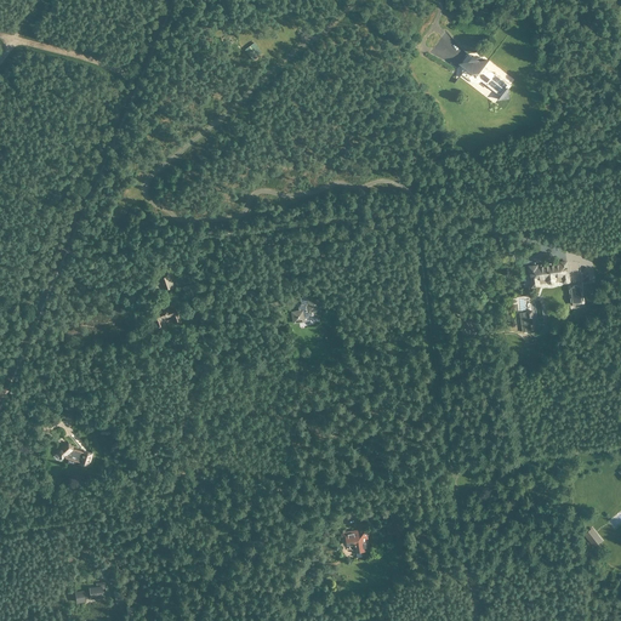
[(262,53),(255,43),(245,50),(254,61),(262,53)]
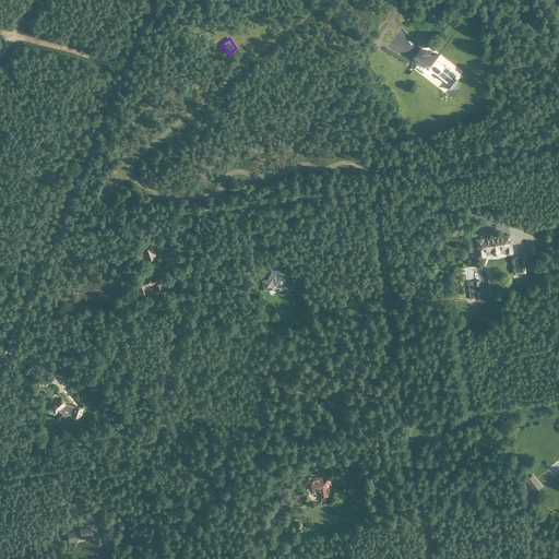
[(449,86),(459,74),(428,50),(418,63),(449,86)]
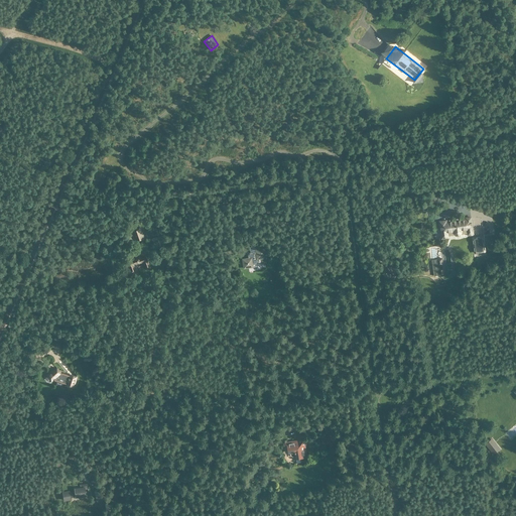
[(447,220),(438,221),(441,239),(449,238),(449,236),(455,235),(456,236),(459,237),(461,236),(462,234),(468,234),(468,236),(475,235),(472,217),(465,218),(465,219),(455,220),(455,219),(447,220)]
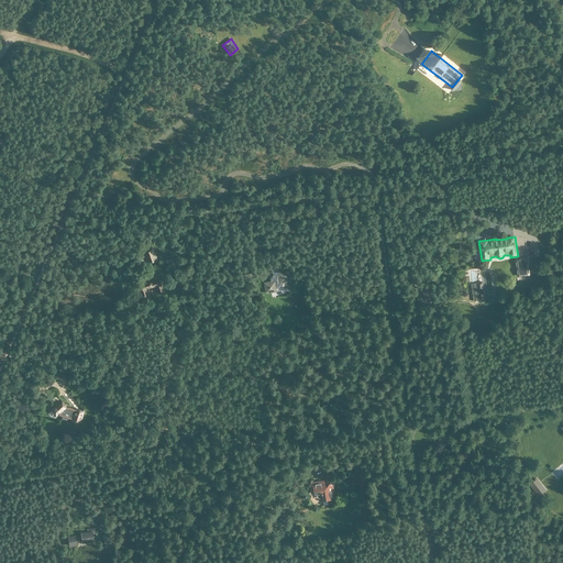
[(146,251),(151,263),(157,261),(154,252),(153,252),(152,249),(146,251)]
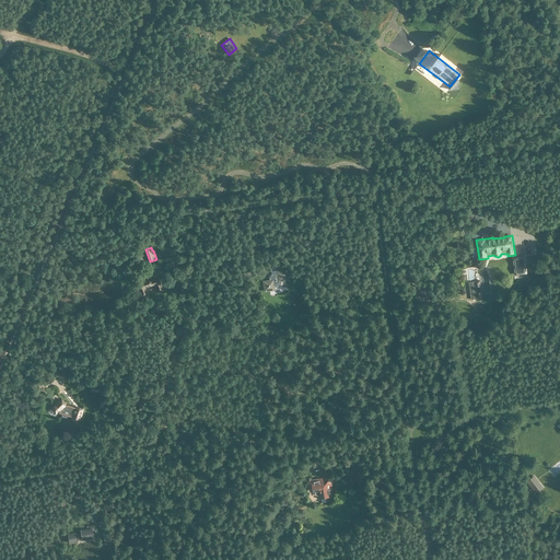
[(524,257),(514,258),(515,275),(526,273),(524,257)]
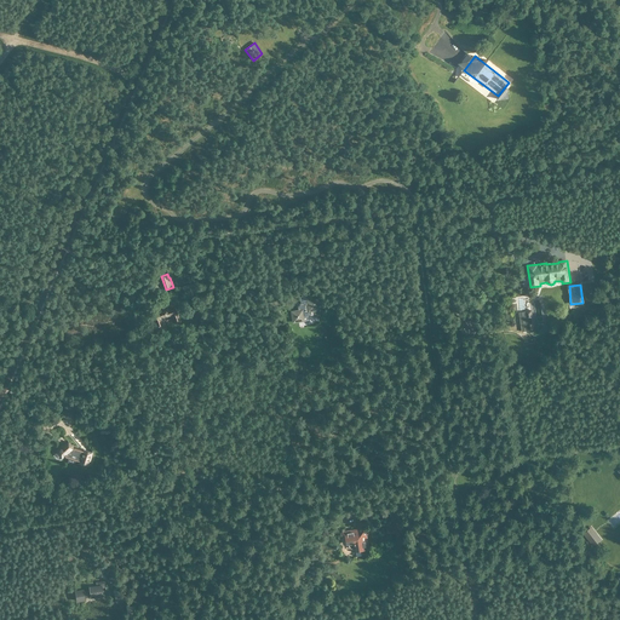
[(194,287),(187,290),(189,299),(196,298),(194,287)]
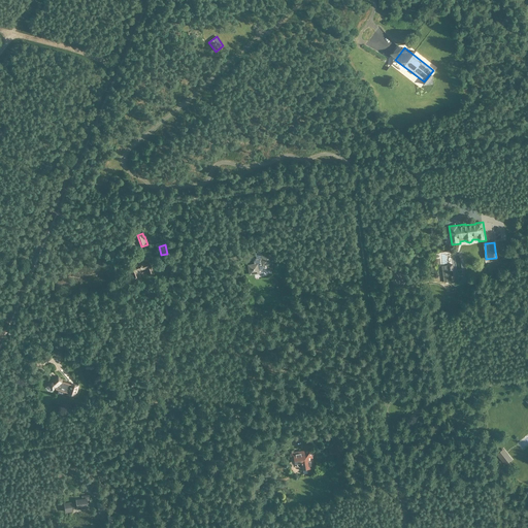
[(265,265),(271,264),(270,255),(262,256),(261,251),(256,252),(257,259),(256,260),(255,261),(255,264),(249,265),(250,274),(259,273),(259,270),(263,270),(262,268),(265,267),(265,265)]
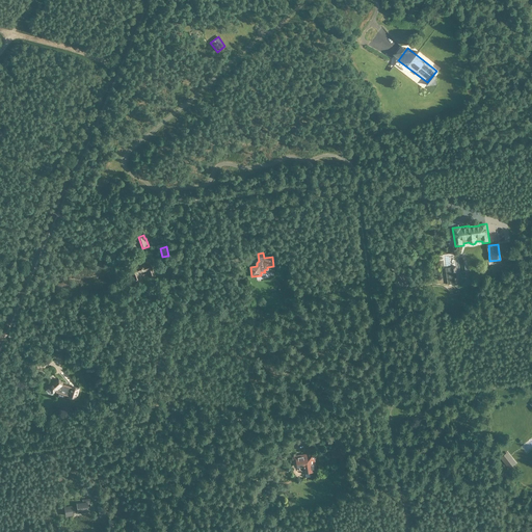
[(148,270),(151,277),(155,275),(151,264),(144,265),(143,265),(137,267),(139,273),(145,271),(148,270)]
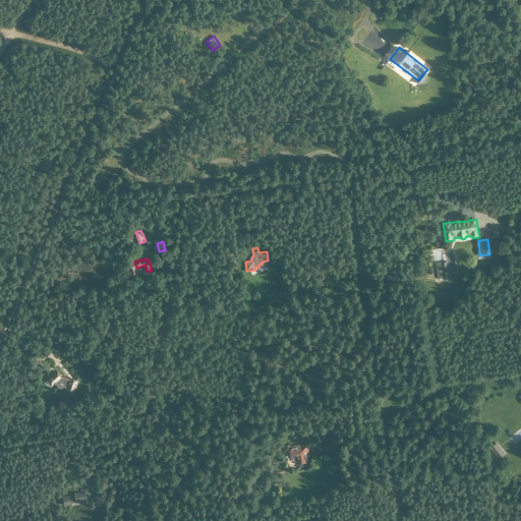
[(442,262),(437,263),(439,279),(449,277),(448,271),(447,271),(447,268),(447,261),(442,262)]
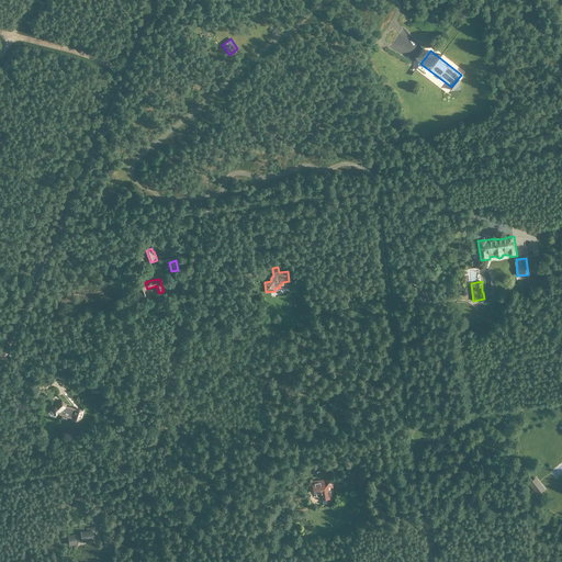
[(422,285),(422,299),(434,299),(434,285),(422,285)]
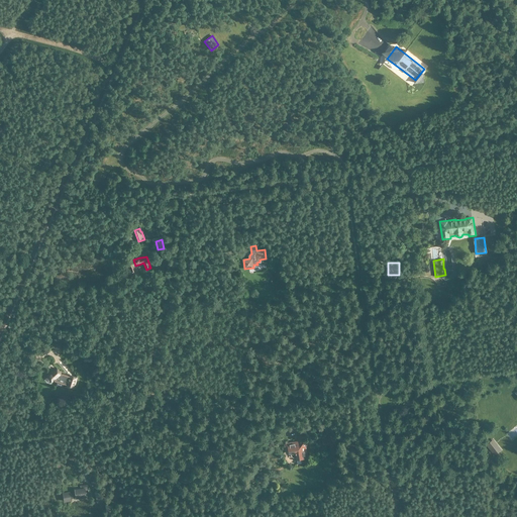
[(63,364),(61,367),(67,373),(69,370),(63,364)]
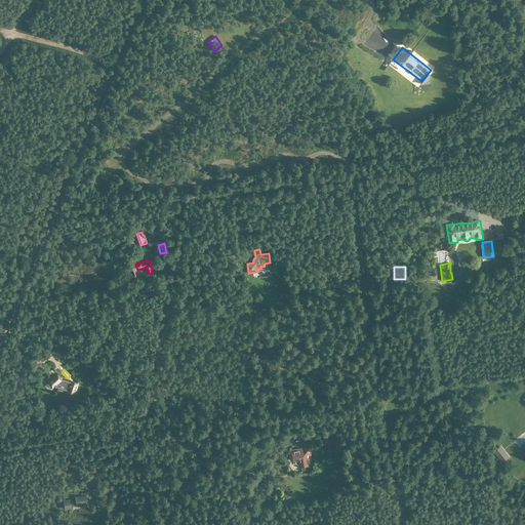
[(57,374),(50,381),(50,380),(48,382),(48,384),(52,388),(54,386),(55,387),(68,391),(67,392),(75,395),(78,382),(71,380),(70,381),(64,379),(63,379),(57,374)]
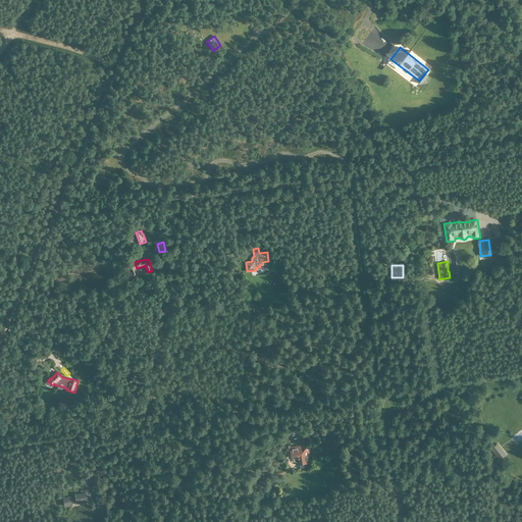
[(340,440),(349,449),(352,445),(347,440),(348,438),(345,435),(343,436),(340,440)]
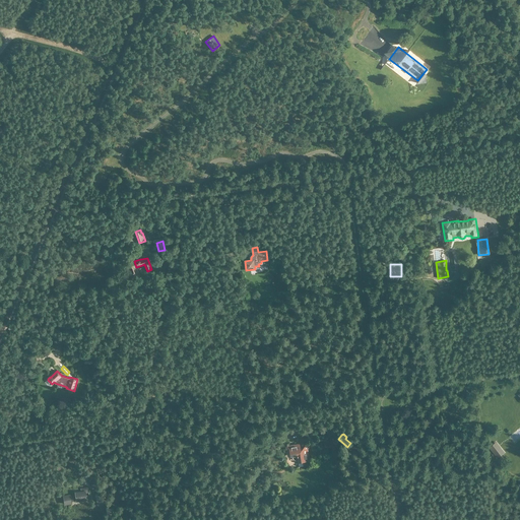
[(336,454),(334,438),(329,439),(330,443),(324,444),(324,449),(331,448),(332,455),(336,454)]
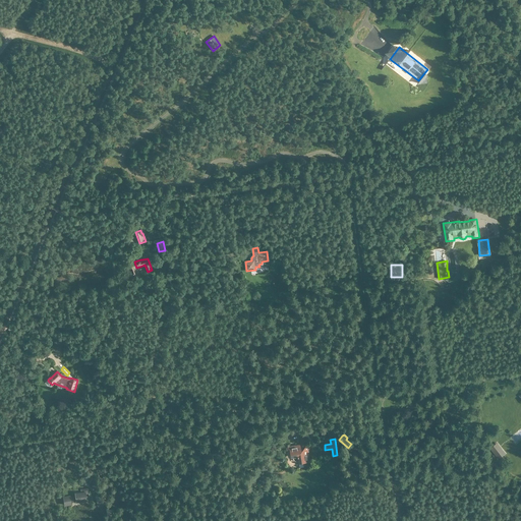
[(291,447),(292,457),(299,456),(300,462),(308,461),(307,450),(309,447),(303,442),(301,445),(291,447)]
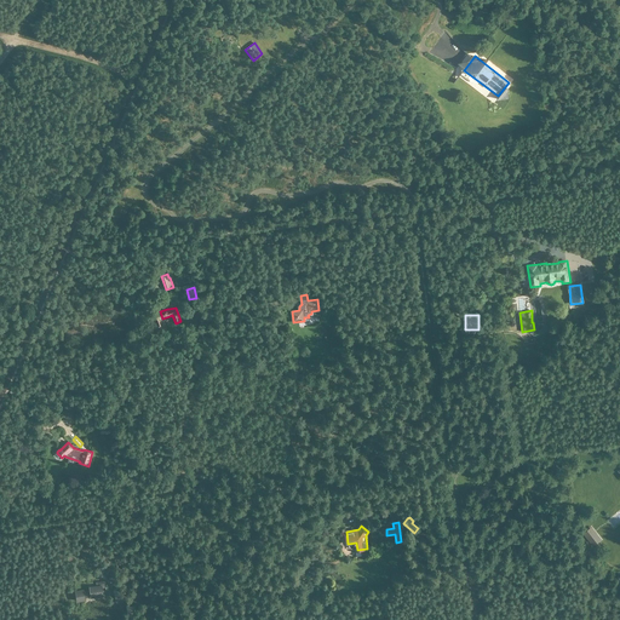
[(85,597),(102,596),(102,591),(104,591),(104,583),(97,583),(98,586),(91,587),(91,591),(84,592),(84,591),(76,591),(78,601),(85,601),(85,597)]
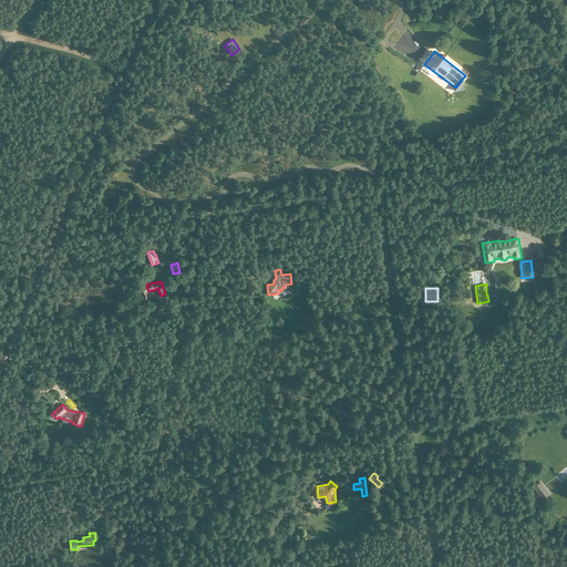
[(106,553),(111,552),(113,550),(111,537),(110,537),(104,538),(106,553)]
